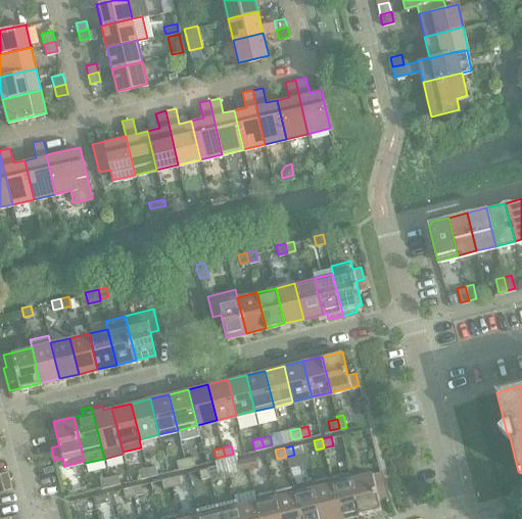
[(184,457),(186,465),(195,464),(192,455),(184,457)]
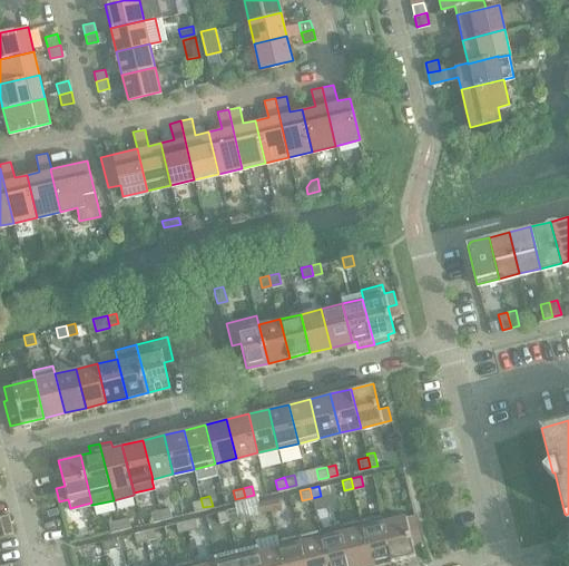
[(268,498),(271,508),(280,506),(277,496),(268,498)]
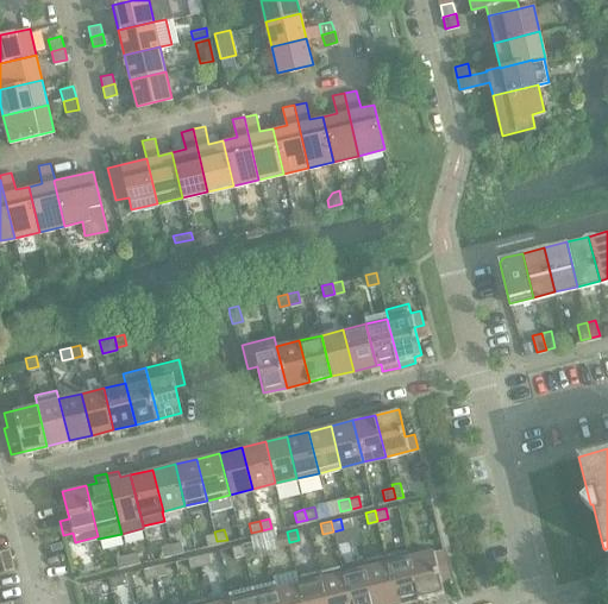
[(214,532),(204,534),(207,545),(217,541),(214,532)]
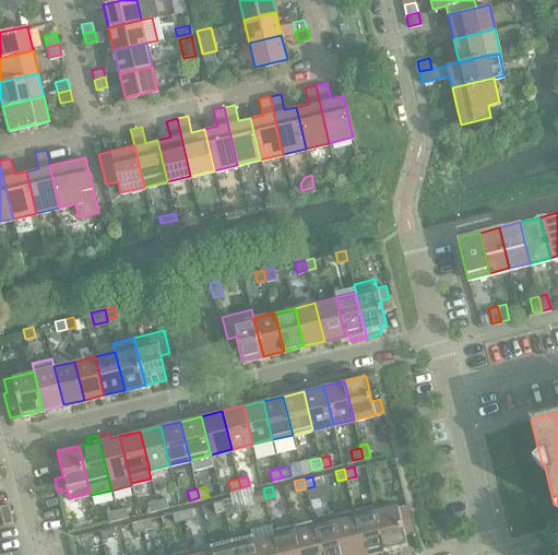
[(263,488),(253,491),(256,500),(265,498),(263,488)]
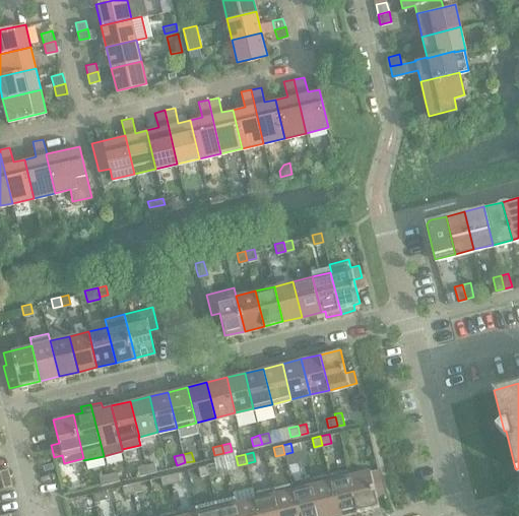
[(145,463),(147,472),(155,470),(153,461),(145,463)]
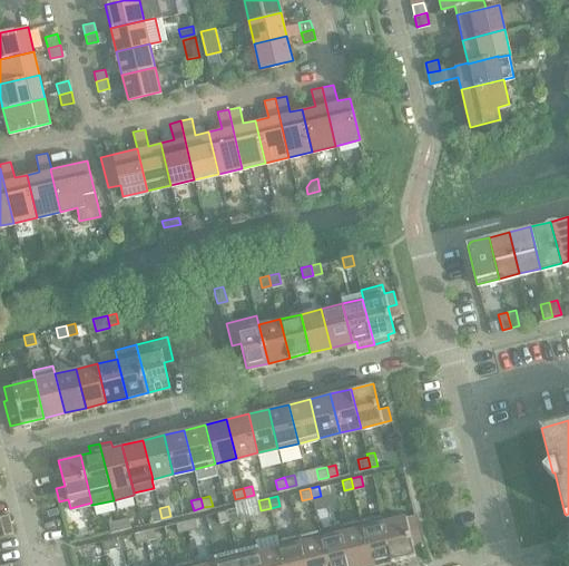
[(226,508),(228,518),(237,516),(235,506),(226,508)]
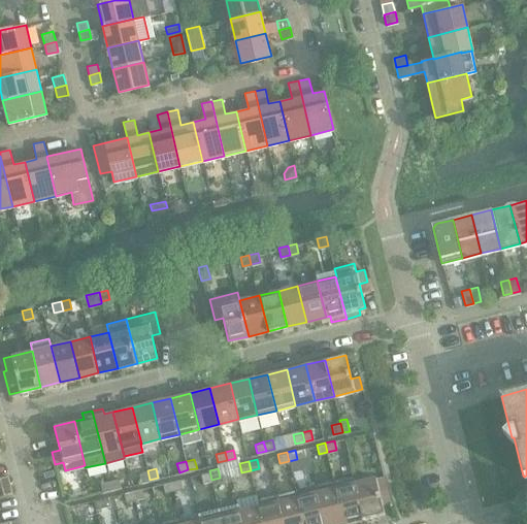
[(147,470),(138,472),(140,482),(150,480),(147,470)]
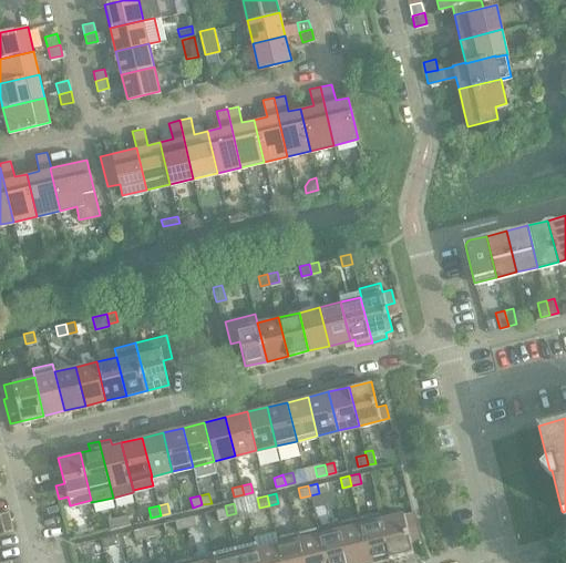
[(225,505),(215,509),(217,518),(227,515),(225,505)]
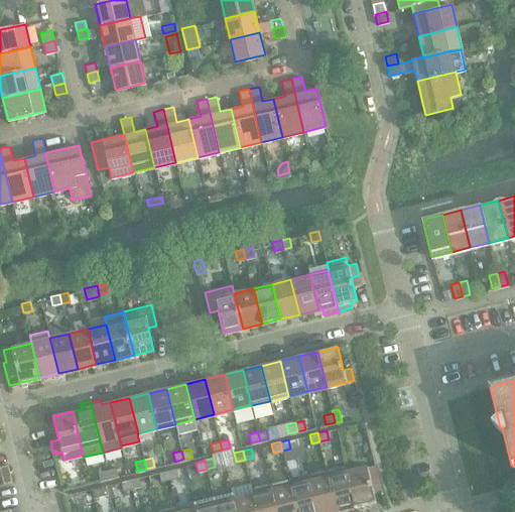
[(345,463),(326,468),(337,511),(356,506),(347,471),(345,463)]
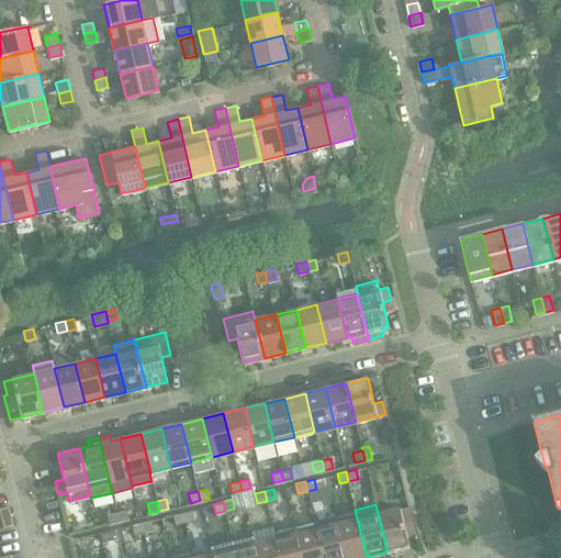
[(9,505),(0,506),(0,512),(1,516),(11,514),(9,505)]
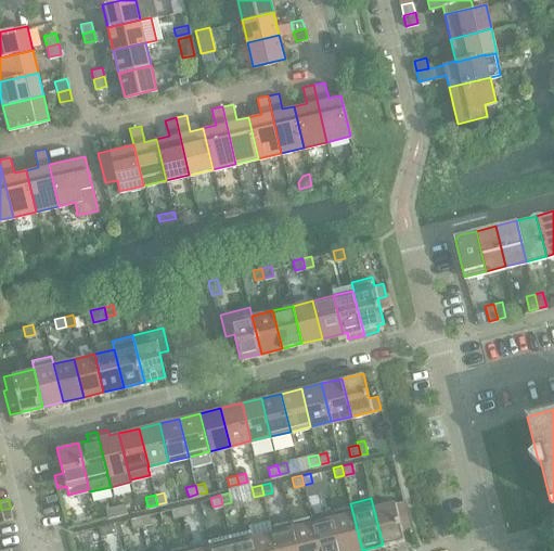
[(373,507),(383,545),(403,539),(398,515),(407,513),(402,499),(373,507)]
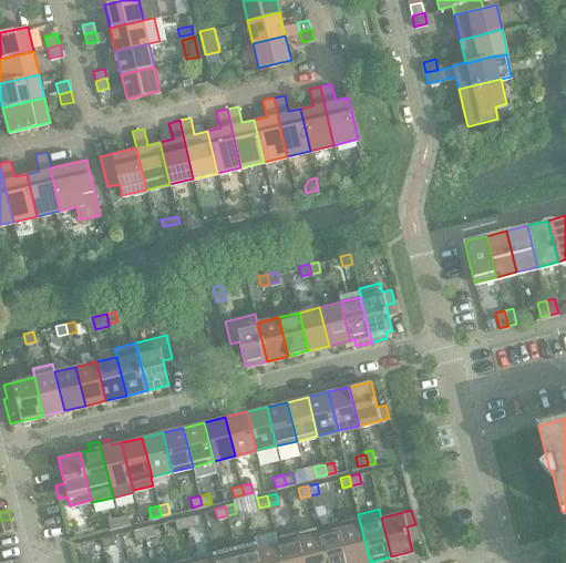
[(117,515),(120,525),(129,523),(126,513),(117,515)]
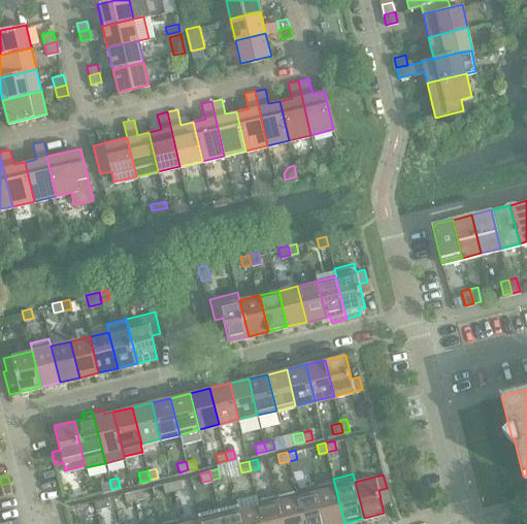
[(170,481),(172,489),(182,487),(179,478),(170,481)]
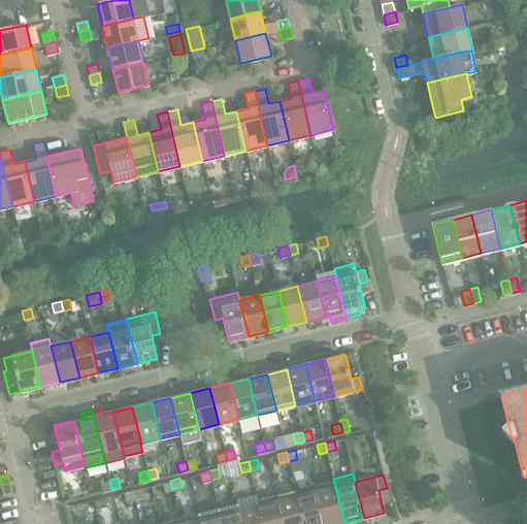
[(333,479),(315,484),(324,523),(338,523),(344,523),(333,479)]
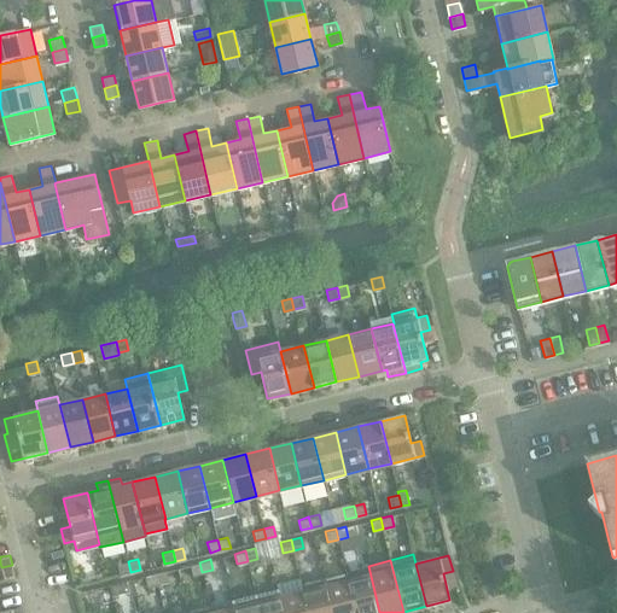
[(128,561),(117,564),(120,574),(131,572),(128,561)]
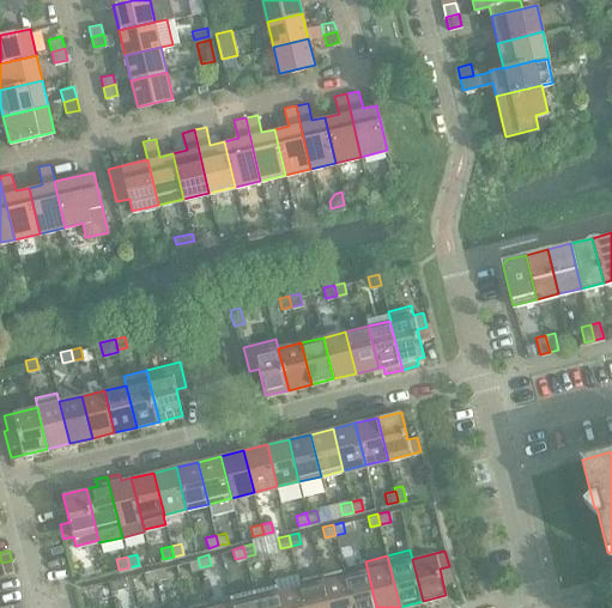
[(198,558),(188,560),(191,570),(200,567),(198,558)]
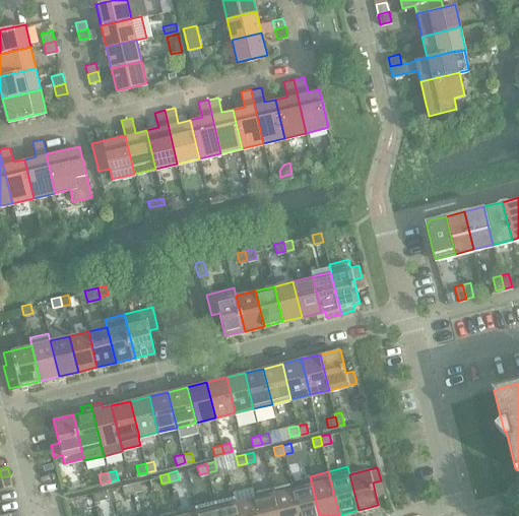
[(10,475),(1,477),(3,487),(12,484),(10,475)]
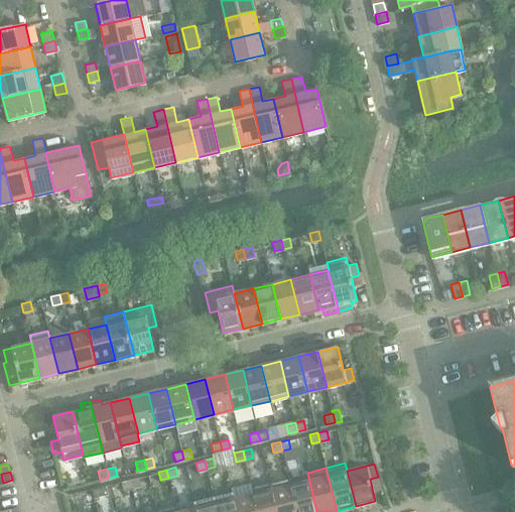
[(316,511),(307,473),(288,477),(296,511),(316,511)]
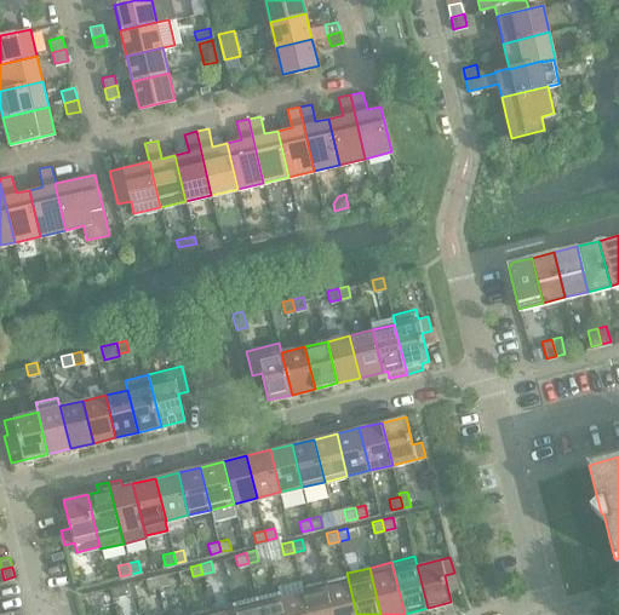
[(155,575),(158,586),(168,582),(165,573),(155,575)]
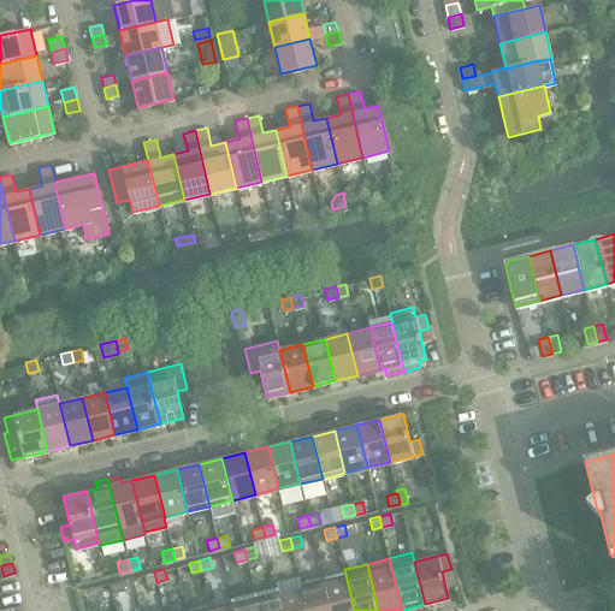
[(354,610),(344,569),(323,575),(330,610),(354,610)]
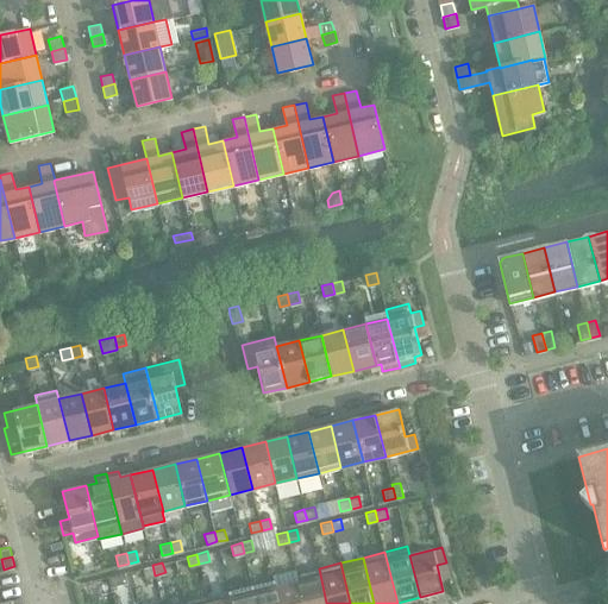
[(152,565),(142,567),(145,578),(155,576),(152,565)]
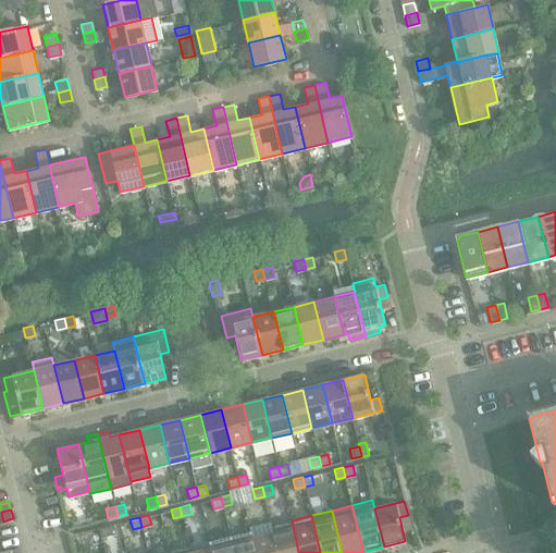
[(298,552),(292,520),(271,525),(278,552),(298,552)]
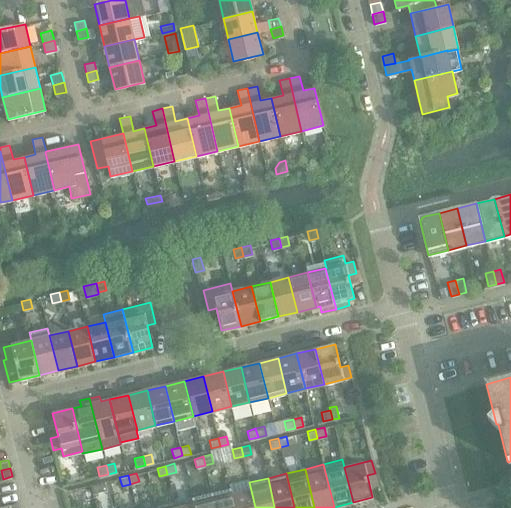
[(104,481),(90,484),(93,493),(106,489),(104,481)]
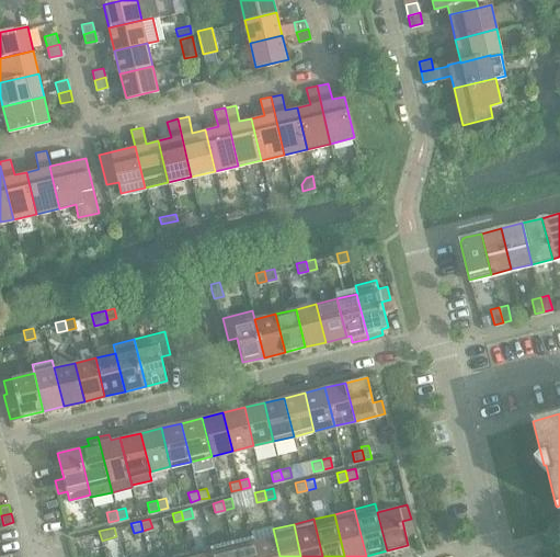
[(252,534),(258,556),(280,556),(273,529),(252,534)]
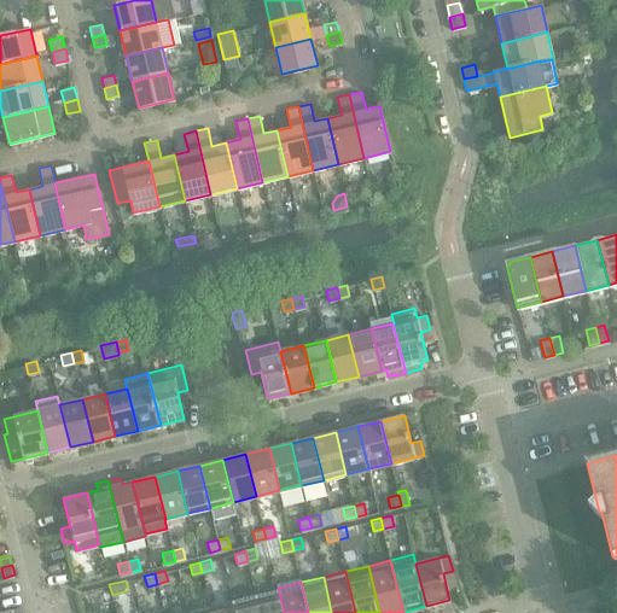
[(284,612),(278,588),(255,594),(260,612),(284,612)]
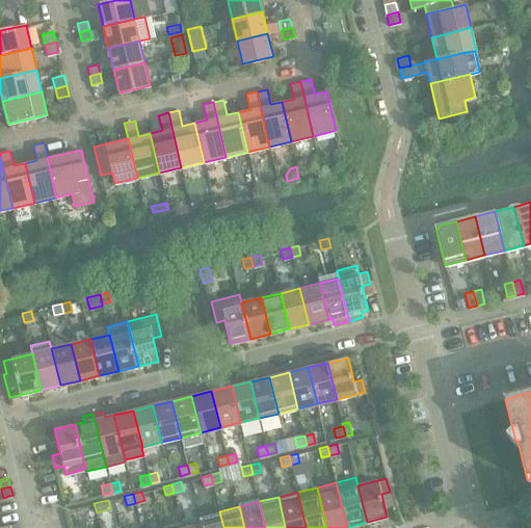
[(223,527),(219,511),(200,516),(203,527),(223,527)]
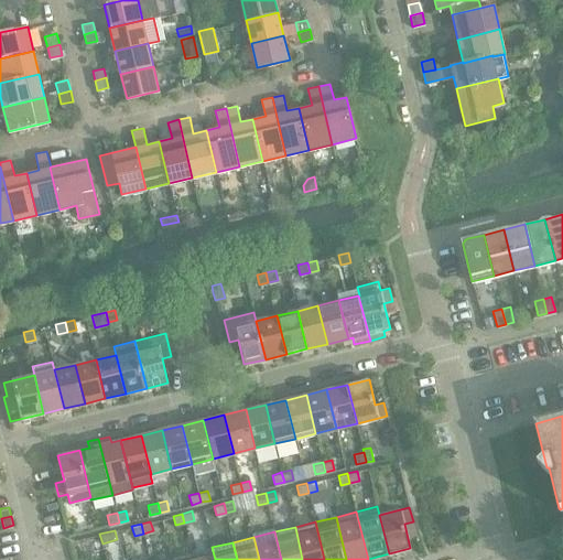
[(215,559),(212,547),(192,552),(193,559),(215,559)]
